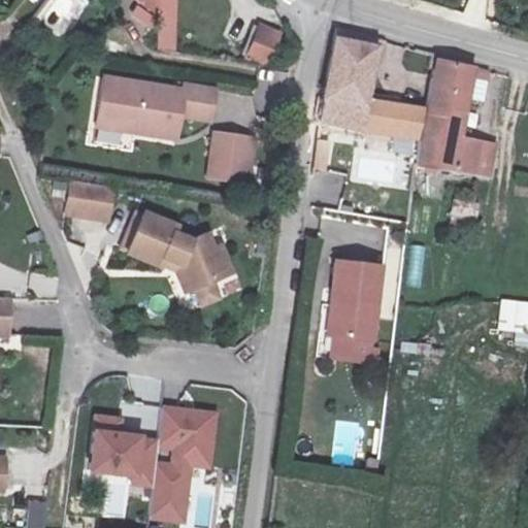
[(149,31),(157,20),(137,6),(129,18),(149,31)]
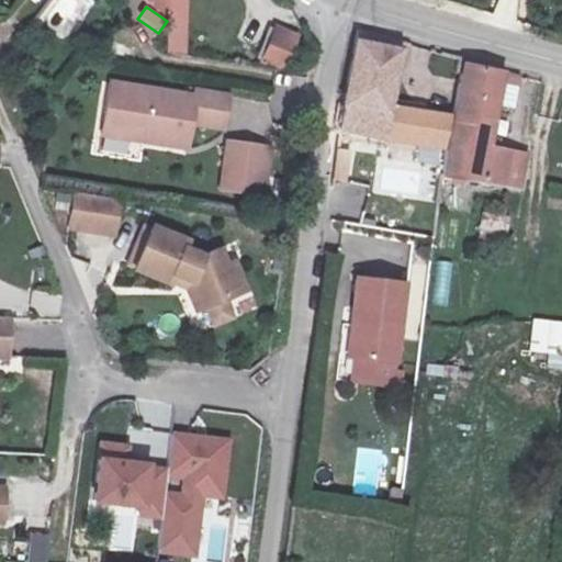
[(379,97),(390,30),(345,19),(332,96),(328,120),(436,133),(440,105),(379,97)]
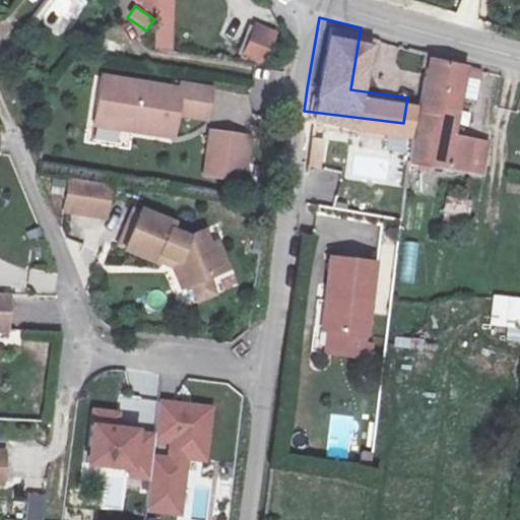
[(242,58),(267,67),(279,31),(253,23),(242,58)]
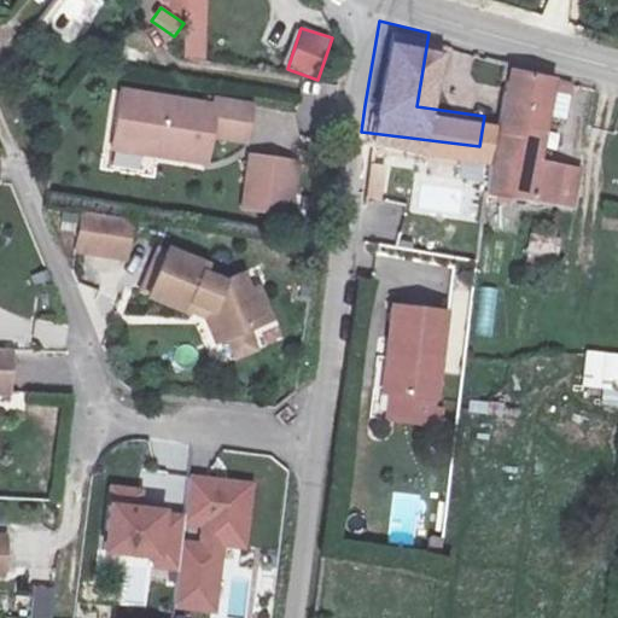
[(541,59),(501,50),(482,179),(565,192),(571,152),(529,144),(541,59)]
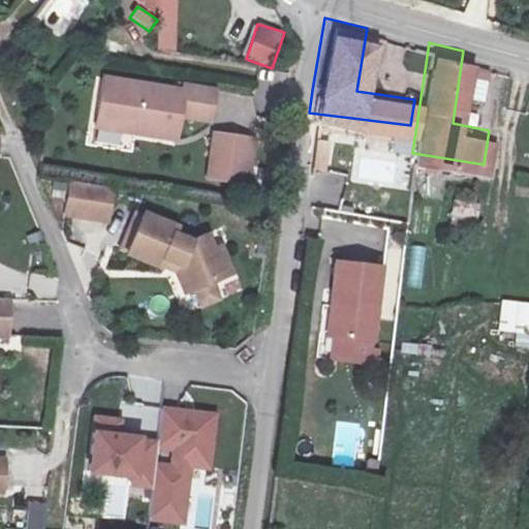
[(83,62),(76,98),(118,105),(115,124),(158,130),(163,100),(199,104),(204,79),(83,62)]
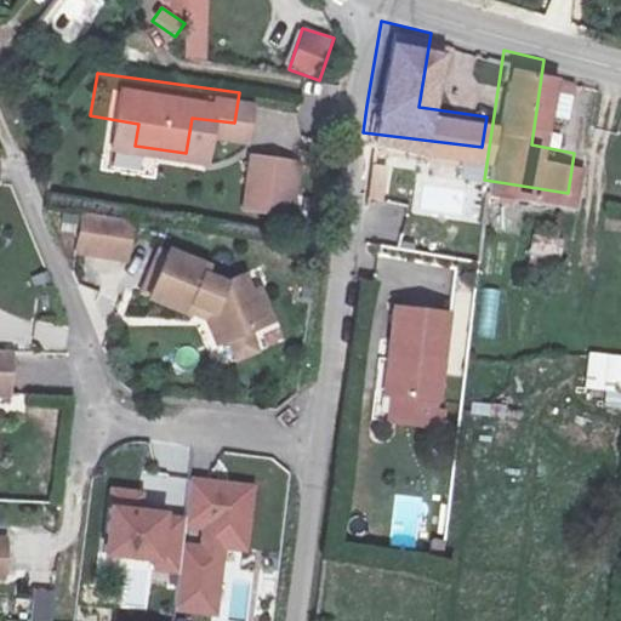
[(559,83),(558,119),(573,119),(573,83),(559,83)]
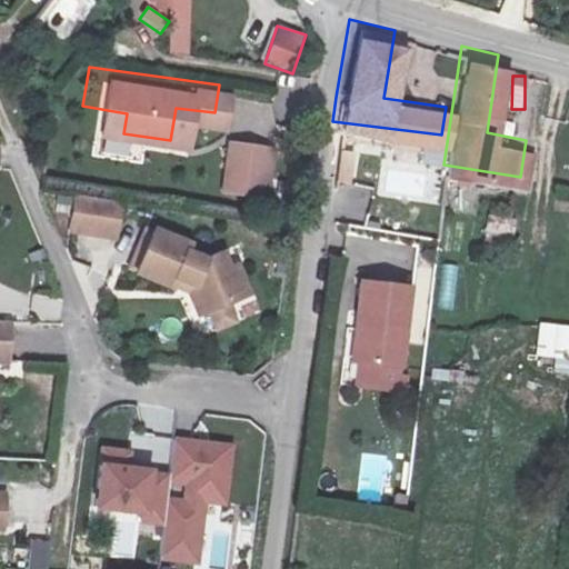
[(79,126),(123,133),(127,113),(82,106),(79,126)]
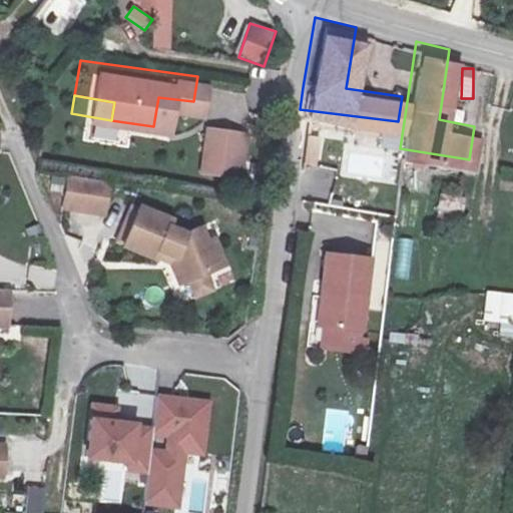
[(203,129),(200,177),(244,180),(247,132),(203,129)]
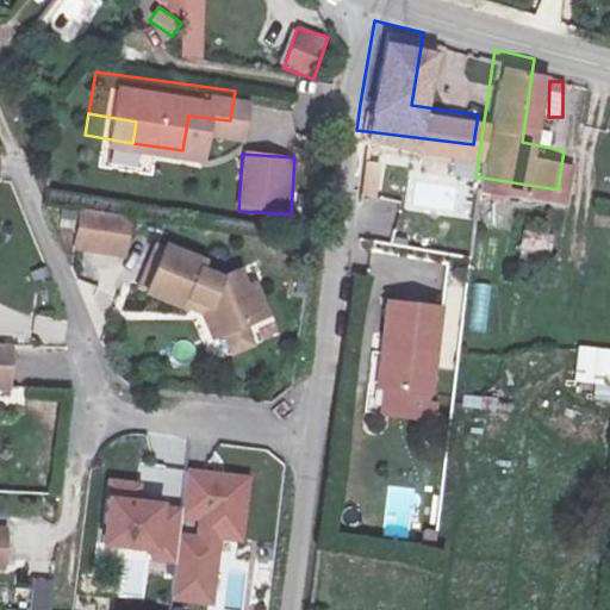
[(131,226),(93,221),(89,247),(128,251),(131,226)]
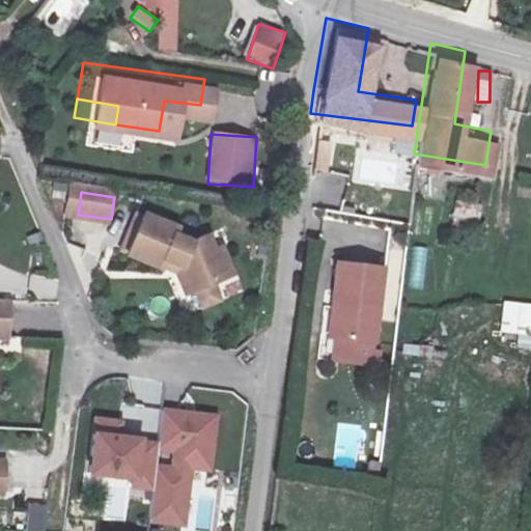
[(316,195),(314,206),(341,214),(344,201),(316,195)]
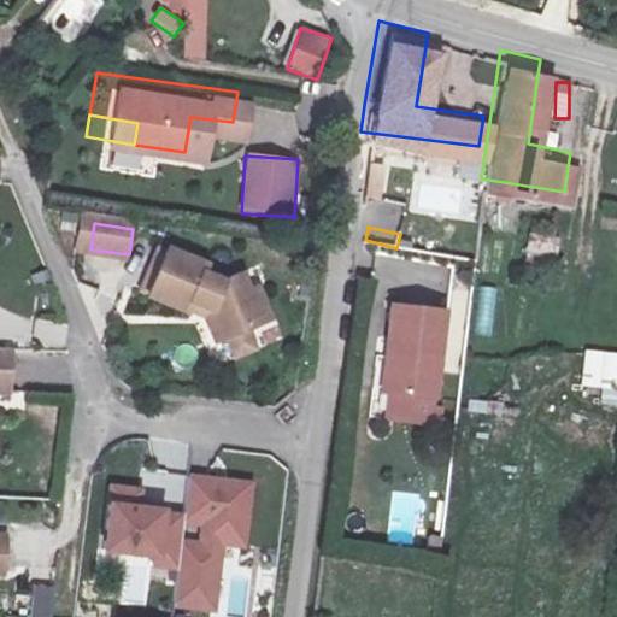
[(211,331),(204,342),(218,354),(235,366),(256,328),(246,322),(259,299),(230,281),(206,276),(210,259),(160,248),(148,305),(194,319),(211,331)]
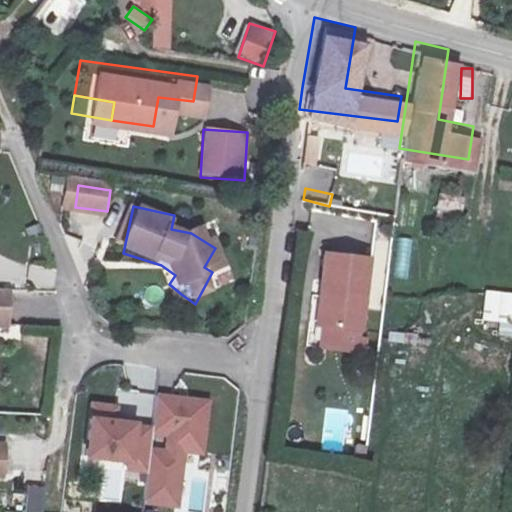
[(407,279),(411,240),(397,238),(393,278),(407,279)]
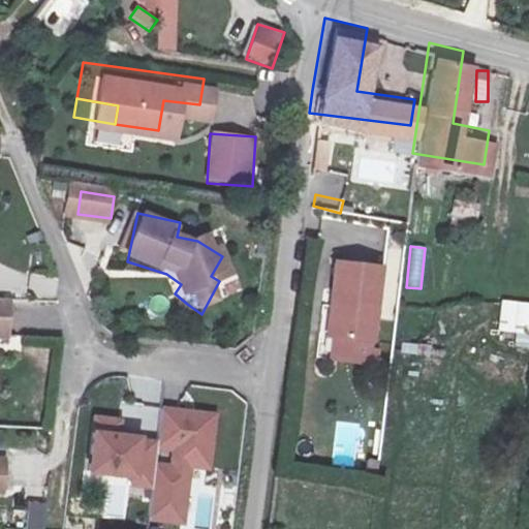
[(333,267),(327,305),(343,307),(338,346),(375,351),(386,273),(333,267)]
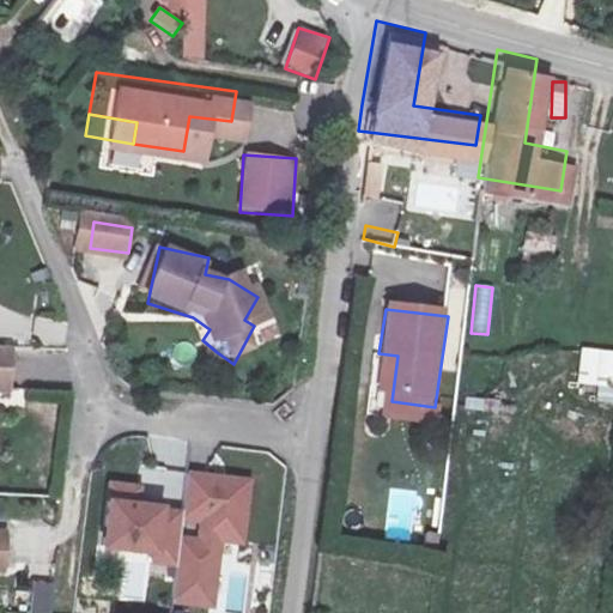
[(206,366),(217,352),(202,340),(193,356),(206,366)]
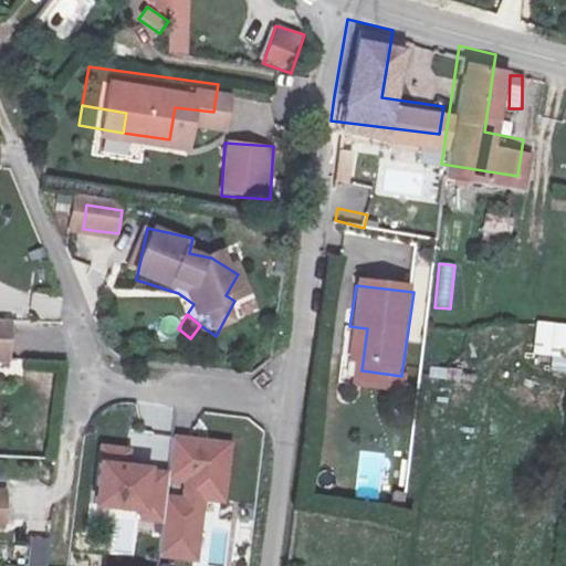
[(548,370),(565,371),(565,323),(536,321),(533,355),(551,357),(548,370)]
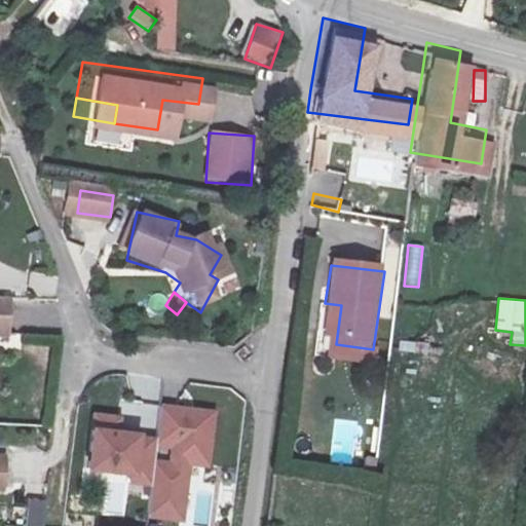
[(320,342),(336,344),(341,305),(325,303),(320,342)]
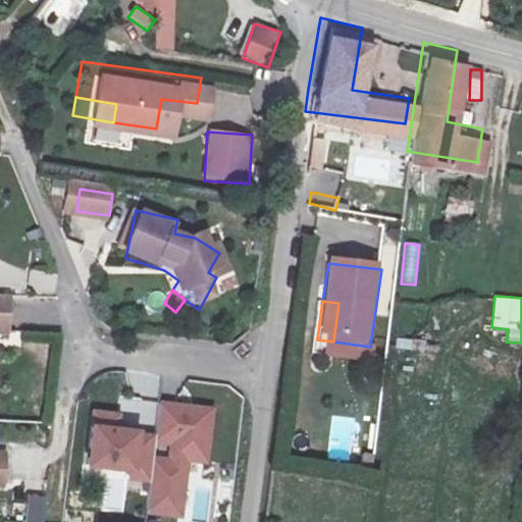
[(237,387),(106,370),(86,458),(226,476),(237,387)]
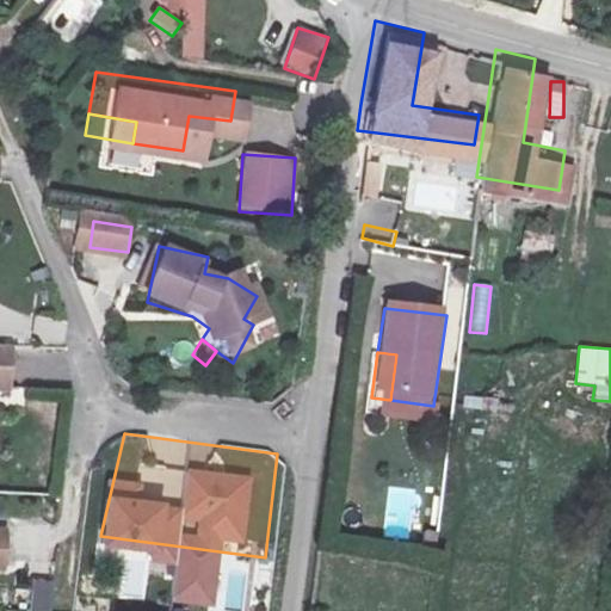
[(75,604),(99,608),(125,610),(178,610),(183,576),(81,561),(75,604)]
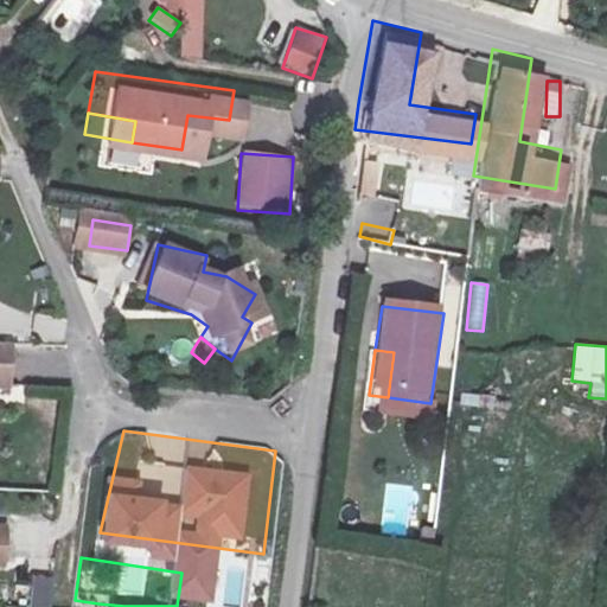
[(0,563),(0,587),(16,590),(18,567),(0,563)]
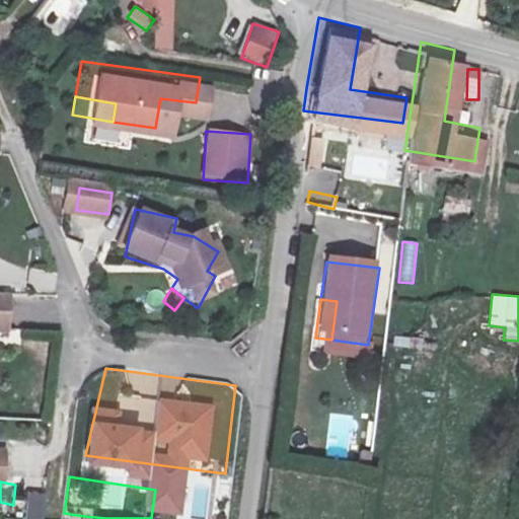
[(28,490),(26,518),(43,518),(46,491),(28,490)]
